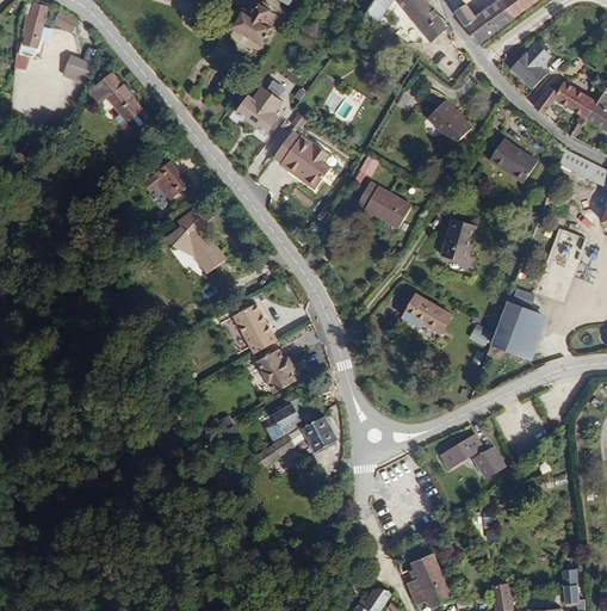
[(36,48),(47,6),(26,0),(23,0),(23,2),(32,4),(29,14),(23,16),(23,19),(20,36),(23,38),(22,44),(36,48)]
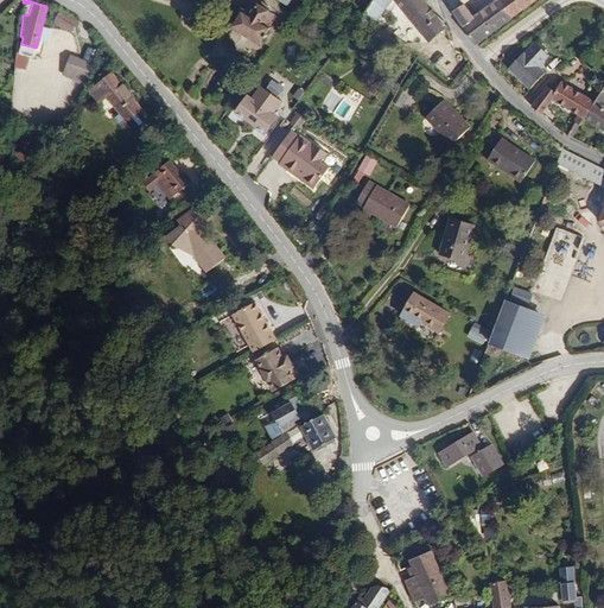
[(265,24),(271,12),(265,8),(267,4),(260,0),(258,5),(250,1),(243,13),(240,11),(231,27),(260,43),(268,26),(265,24)]
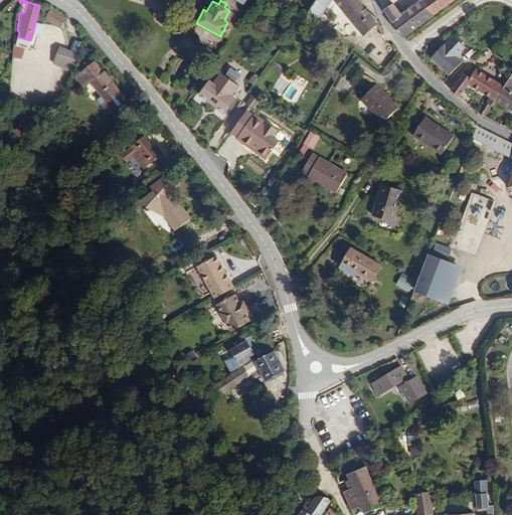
[(316,0),(304,16),(314,23),(319,16),(320,17),(332,0),(334,0),(363,35),(377,23),(378,22),(360,0),(316,0)]
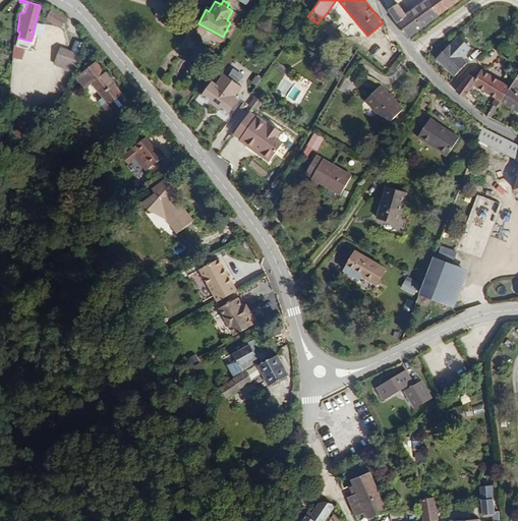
[(408,38),(459,0),(424,0),(405,14),(398,3),(388,9),(408,38)]
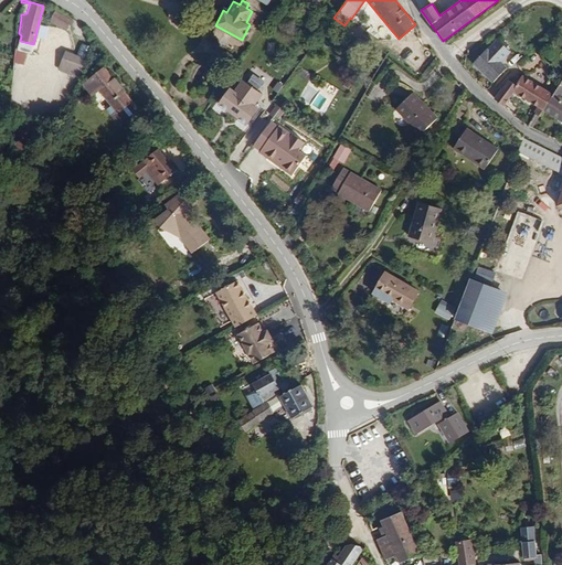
[(27,13),(30,3),(21,2),(18,18),(21,18),(21,14),(27,13)]
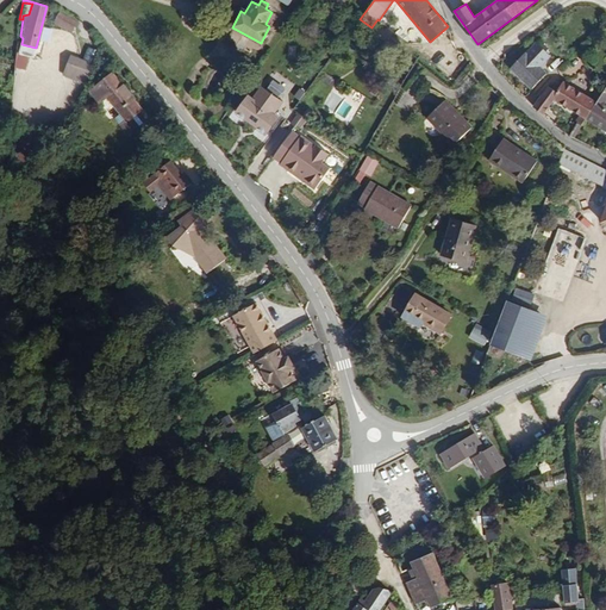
[(74,20),(64,14),(49,8),(48,13),(56,18),(55,23),(70,31),(74,20)]
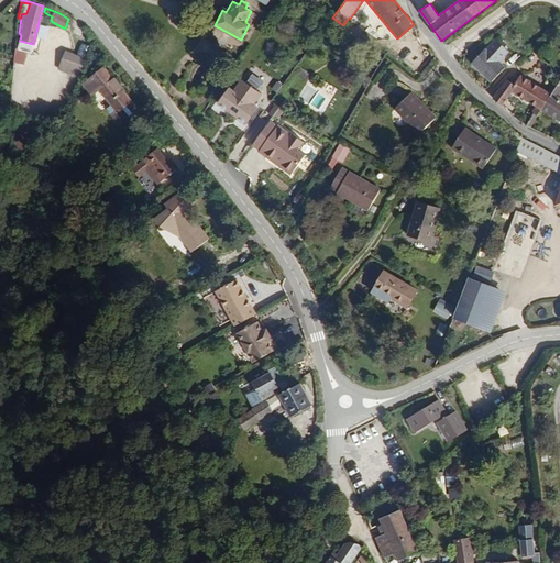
[(505,68),(498,62),(509,51),(496,39),(486,50),(485,48),(471,62),(492,81),(505,68)]
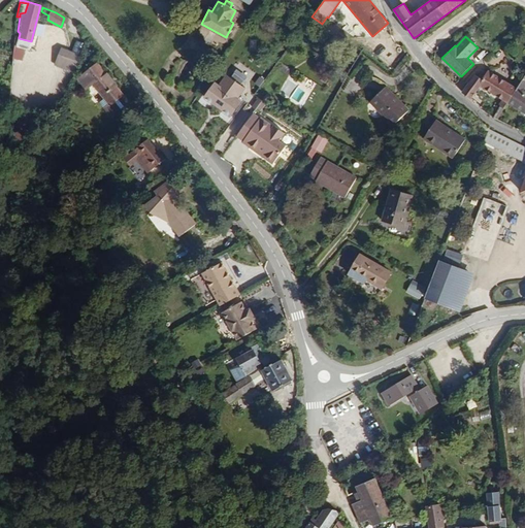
[(76,63),(78,55),(69,51),(68,55),(58,51),(54,61),(65,65),(67,60),(76,63)]
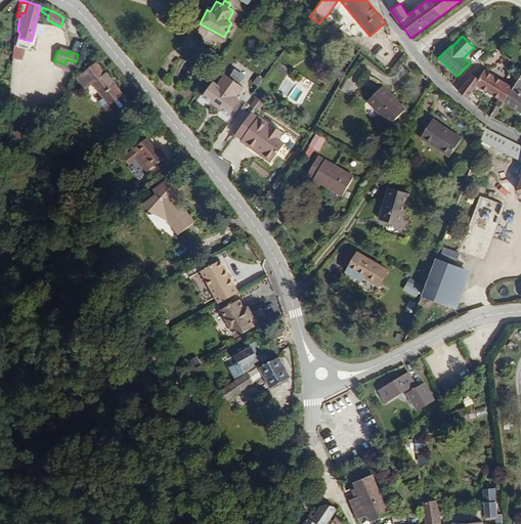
[(74,69),(76,62),(67,59),(64,64),(74,69)]
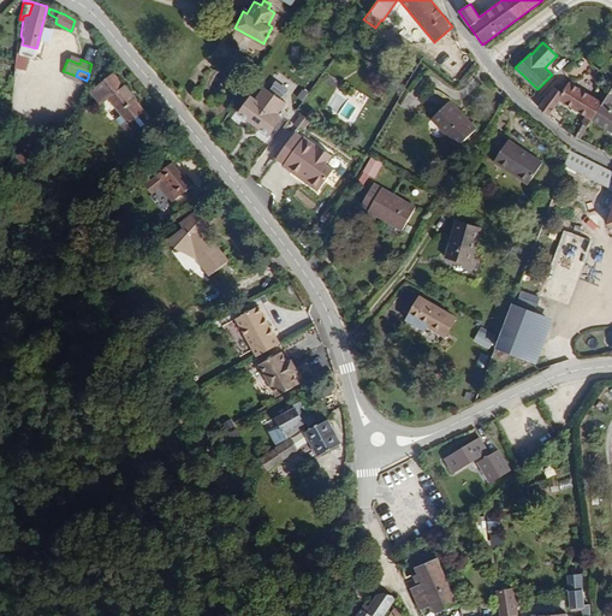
[(142,111),(112,75),(88,92),(99,104),(107,99),(119,113),(111,119),(124,132),(131,135),(148,120),(141,112),(142,111)]
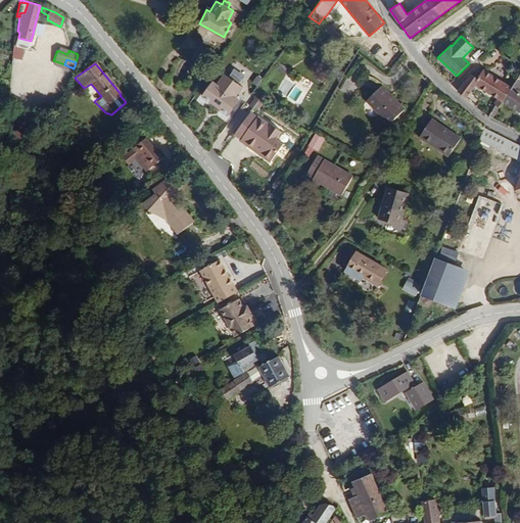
[(503,102),(512,88),(483,69),(477,79),(470,74),(458,92),(467,98),(475,85),(498,98),(503,102)]
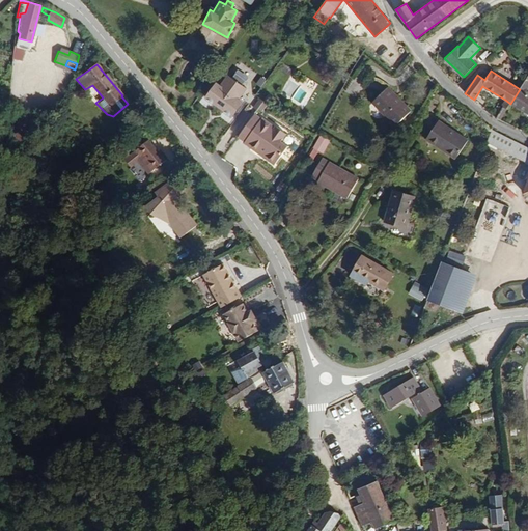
[(245,79),(235,73),(232,77),(242,84),(245,79)]
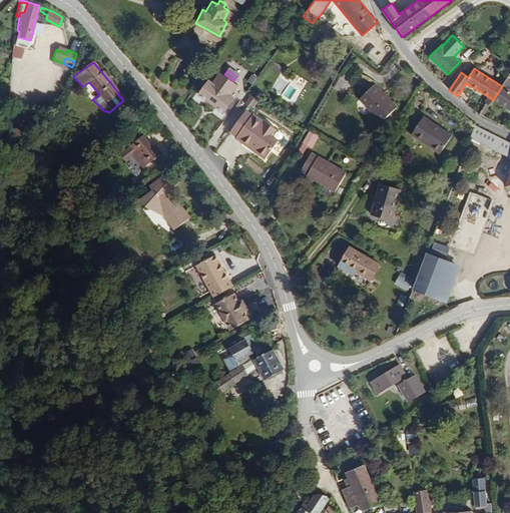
[(224,74),(220,71),(212,82),(210,80),(207,84),(205,83),(198,93),(206,99),(209,99),(215,102),(215,106),(224,112),(231,101),(229,100),(232,96),(230,94),(237,83),(233,81),(224,74)]
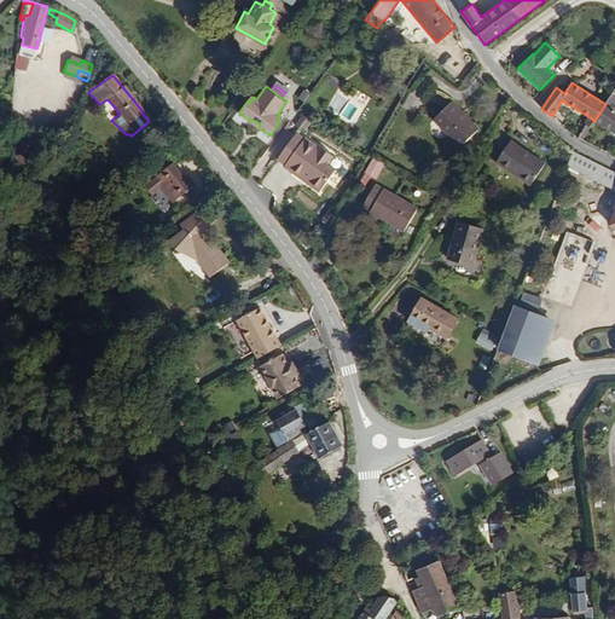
[(614,87),(605,104),(595,121),(614,133),(614,87)]
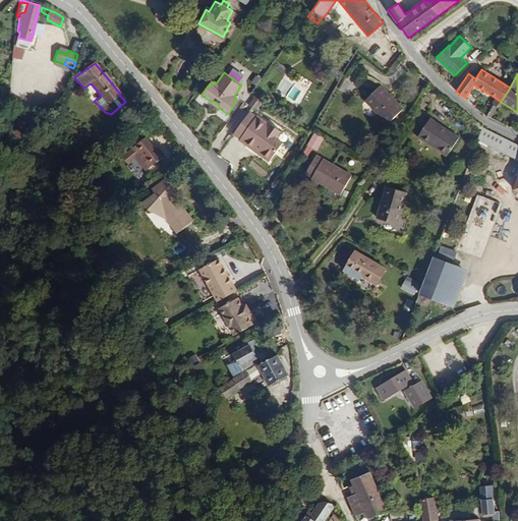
[(403,109),(381,85),(364,101),(388,124),(403,109)]
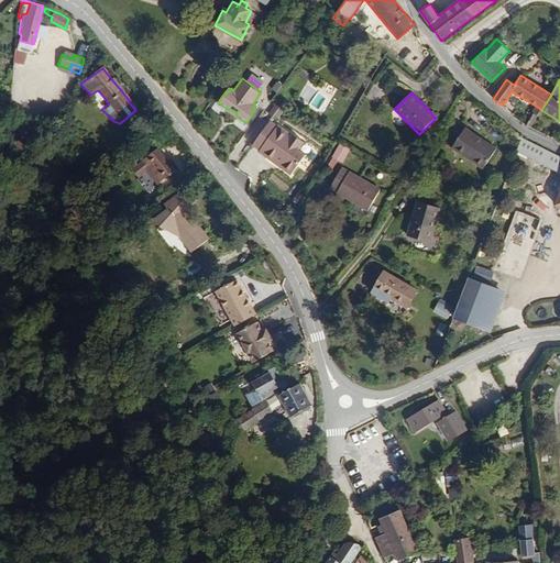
[(265,113),(274,120),(286,103),(282,100),(277,107),(273,103),(265,113)]
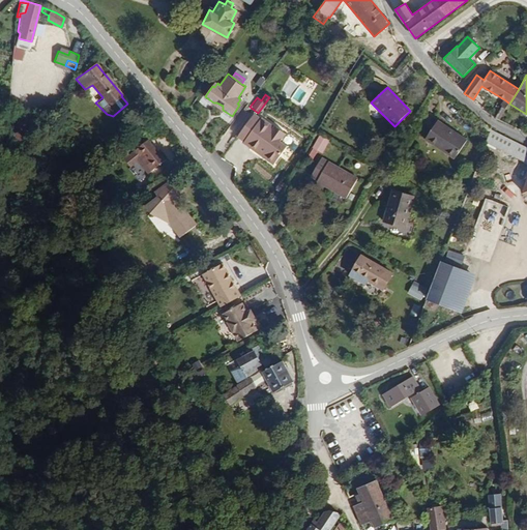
[(505,109),(509,104),(504,99),(500,106),(505,109)]
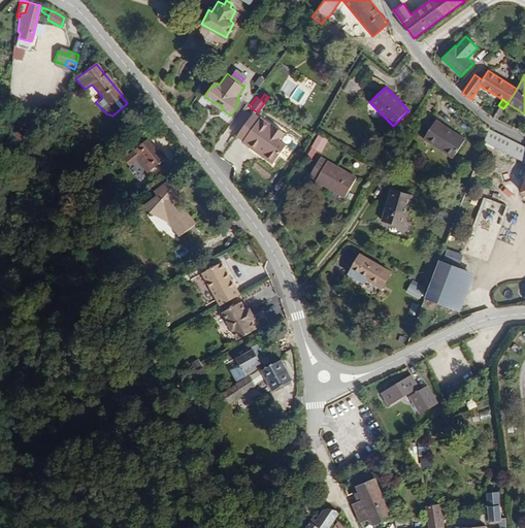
[(284,135),(272,128),(272,129),(260,119),(258,120),(252,116),(235,138),(241,143),(241,144),(251,152),(255,152),(260,156),(261,159),(271,166),(285,149),(277,142),(284,135)]
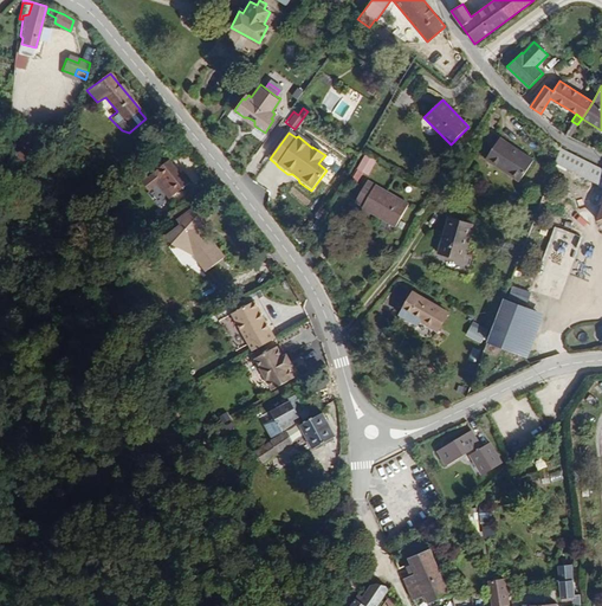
[(533,161),(499,139),(485,159),(520,182),(533,161)]
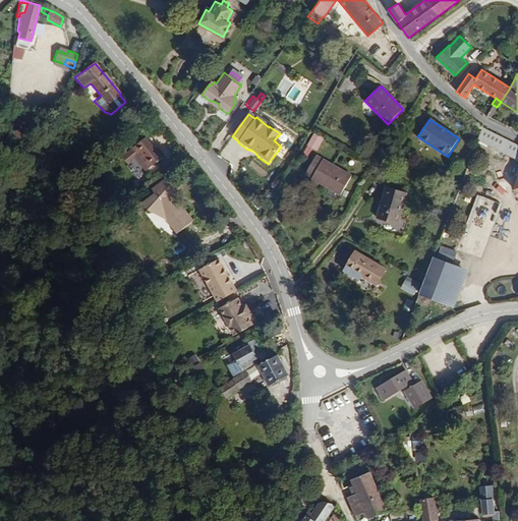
[(313,151),(322,137),(311,132),(304,146),(313,151)]
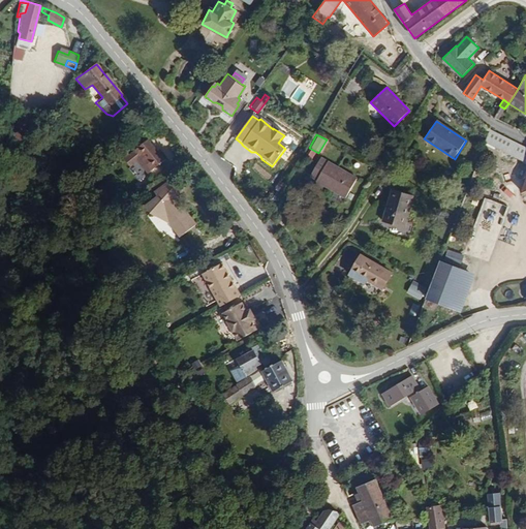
[(525,152),(491,134),(485,148),(525,168),(525,152)]
